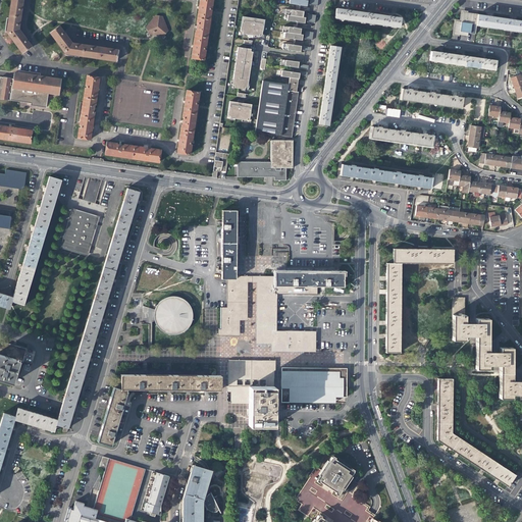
[(18,30),(20,8),(21,0),(10,0),(7,33),(22,54),(31,47),(18,30)]
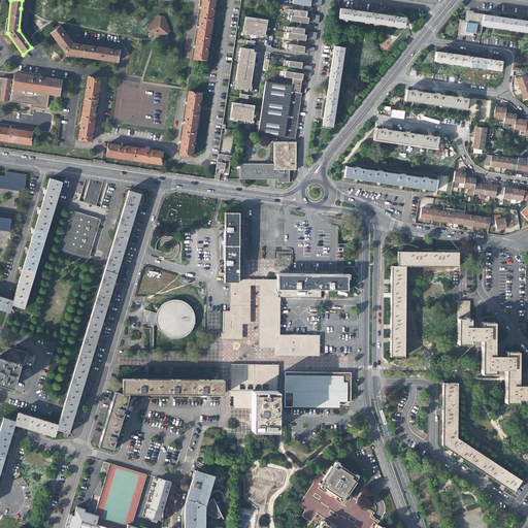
[(201,0),(198,23),(199,24),(198,31),(197,31),(193,59),(205,61),(207,51),(205,51),(206,47),(207,48),(212,10),(211,10),(212,7),(213,7),(213,0),(201,0)]
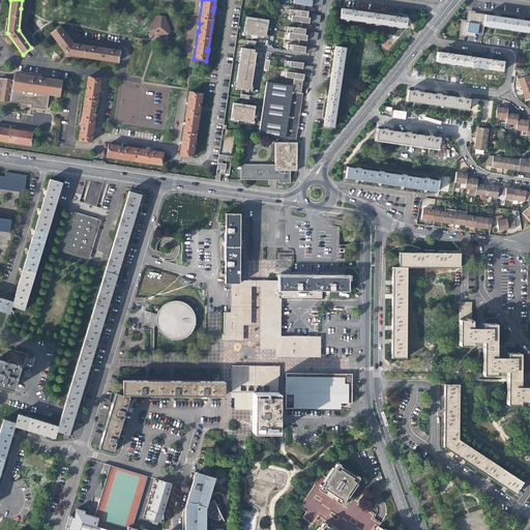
[(307,17),(308,11),(306,10),(304,10),(304,7),(303,7),(300,7),(300,10),(290,8),(289,15),(292,15),(307,17)]
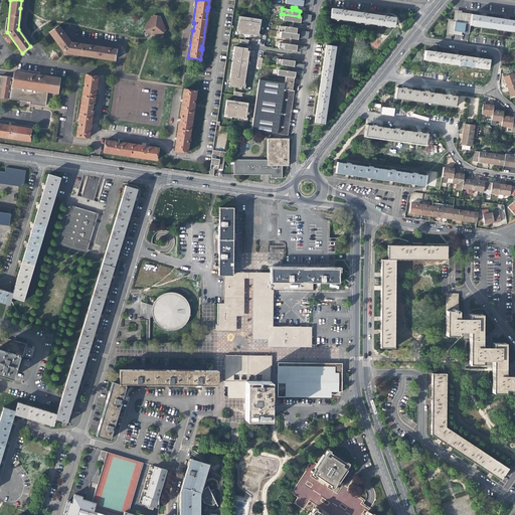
[(330,17),(351,20),(353,11),(343,10),(341,9),(341,10),(331,8),(330,17)]
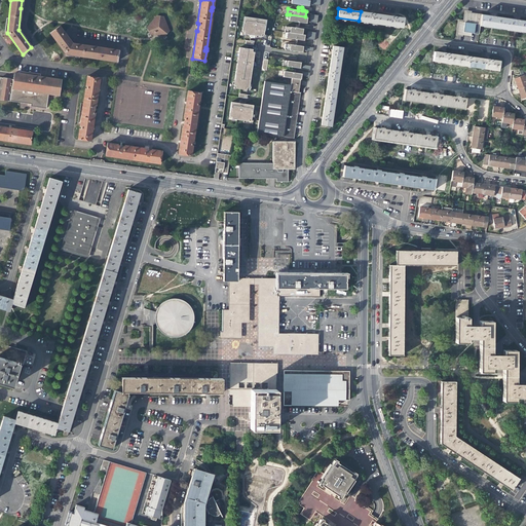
[(370,13),(361,11),(359,21),(380,24),(382,14),(372,13),(370,12),(370,13)]
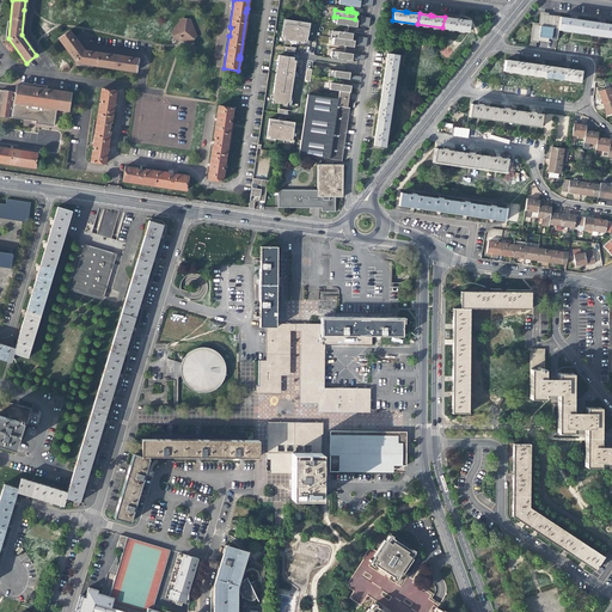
[(542,17),(540,25),(558,28),(560,17),(561,17),(548,14),(544,14),(542,17)]
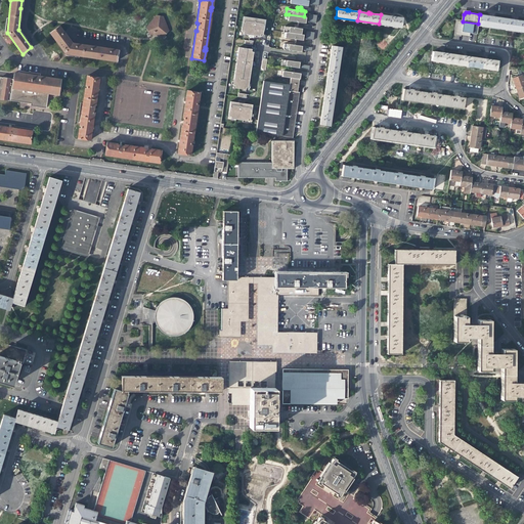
[(305,23),(306,17),(304,16),(289,14),(288,20),(298,22),(297,25),(299,25),(299,22),(302,23),(305,23)]
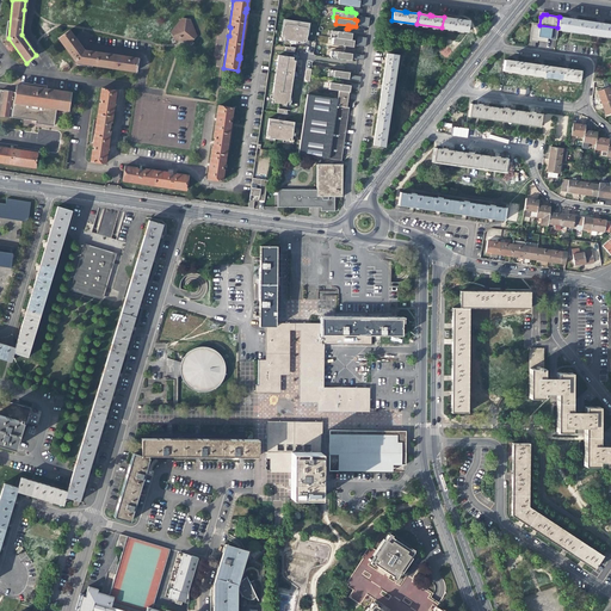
[(455,19),(444,17),(442,28),(468,32),(469,20),(457,19),(455,18),(455,19)]
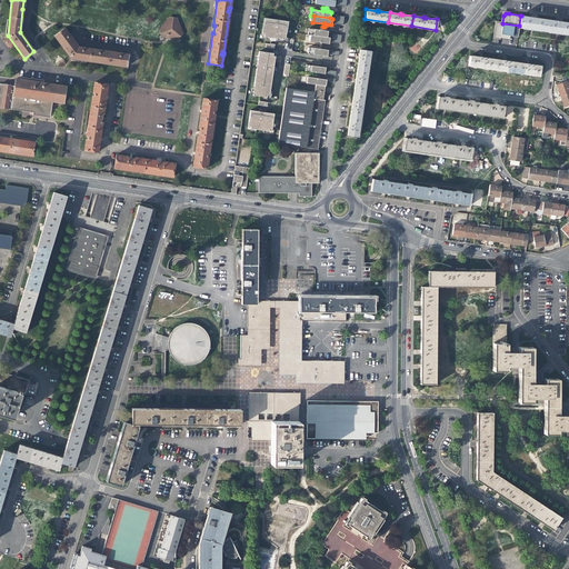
[(532,18),(520,16),(519,26),(519,28),(545,31),(546,19),(536,18),(533,17),(532,17),(532,18)]
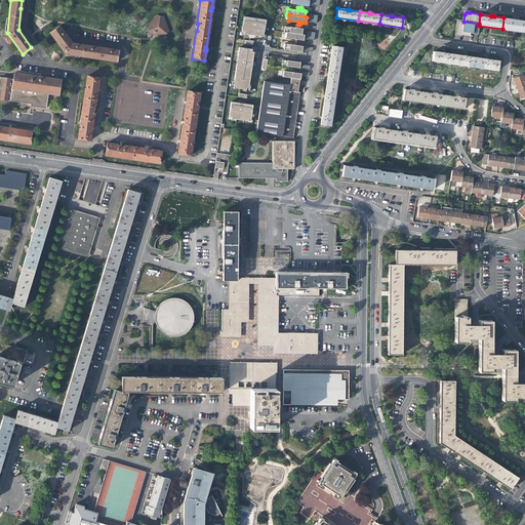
[(157,15),(148,28),(150,35),(164,37),(168,31),(163,16),(157,15)]
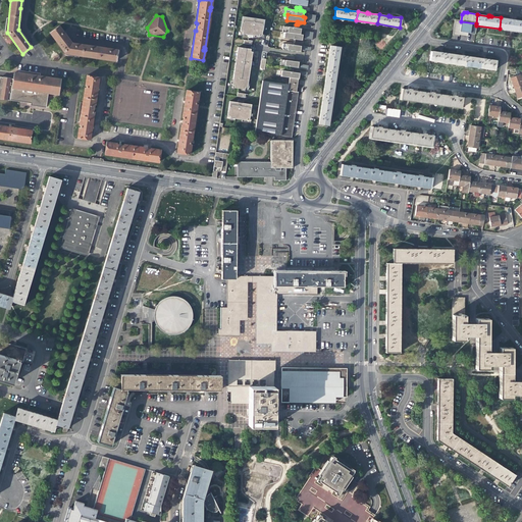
[(262,34),(264,19),(243,16),(241,31),(243,31),(243,33),(247,34),(249,34),(253,35),(254,35),(259,36),(259,34),(262,34)]
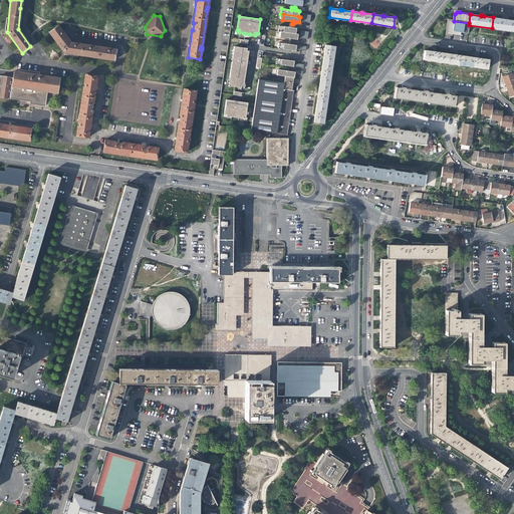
[(503,19),(493,17),(492,28),(513,31),(513,20),(507,19),(505,19),(503,18),(503,19)]
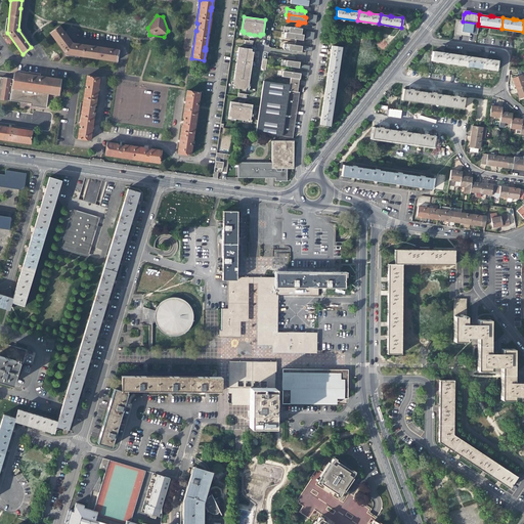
[(477,34),(478,26),(478,24),(463,22),(457,22),(456,32),(457,34),(469,36),(470,33),(477,34)]
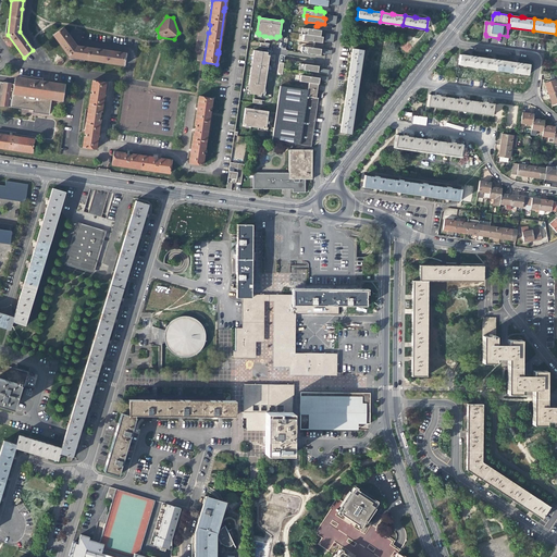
[(320,36),(321,29),(319,29),(317,29),(318,26),(316,26),(313,25),(312,28),(302,27),(301,34),(304,34),(320,36)]
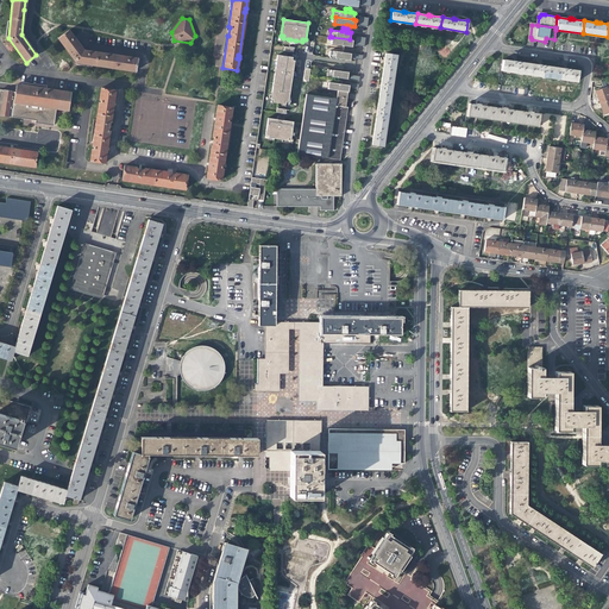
[(68,32),(57,39),(76,66),(132,74),(135,60),(83,52),(68,32)]
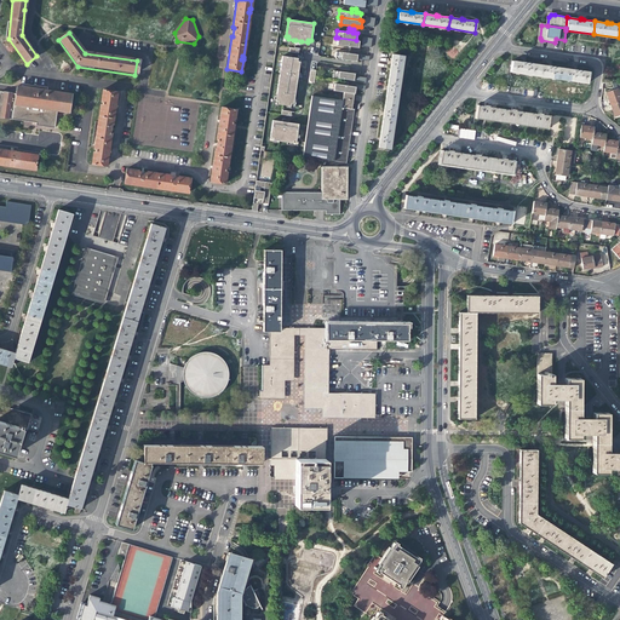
[(359,47),(360,40),(356,40),(338,38),(338,44),(349,46),(348,50),(350,50),(350,46),(356,47),(359,47)]
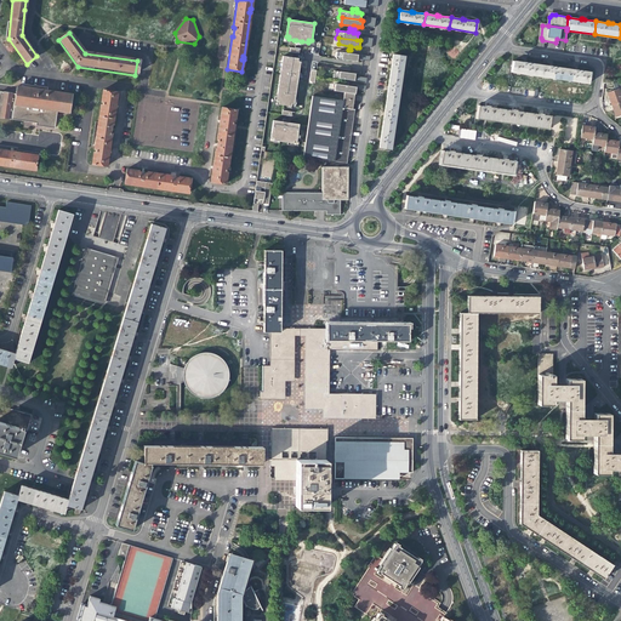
[(357,61),(358,53),(354,53),(351,52),(351,50),(348,50),(348,52),(337,51),(336,58),(357,61)]
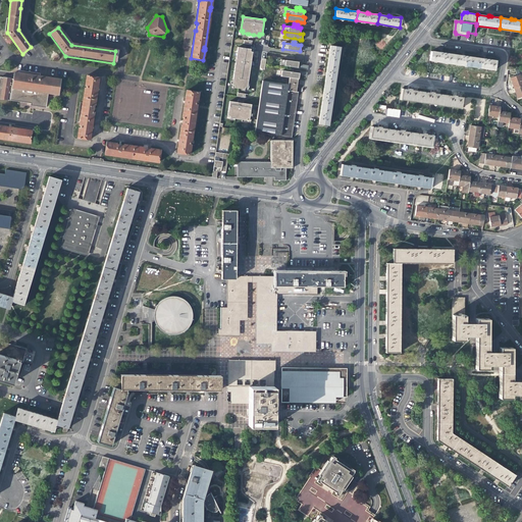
[(328,57),(327,65),(336,66),(340,47),(330,45),(328,57)]
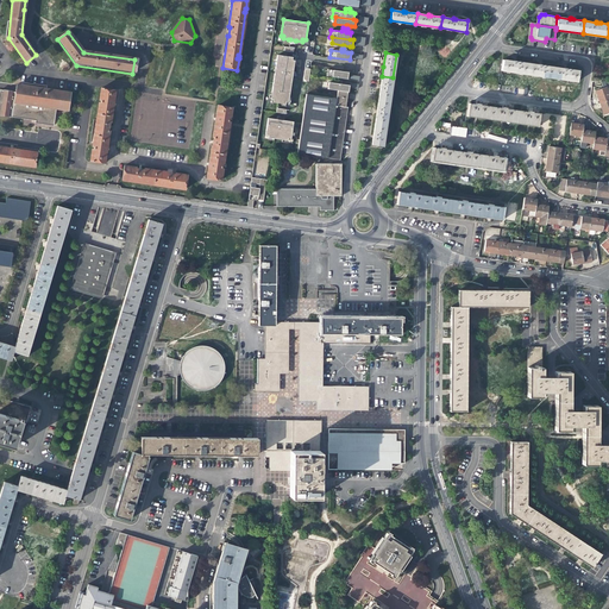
[(294,66),(295,57),(293,56),(277,55),(271,94),(271,99),(274,99),(272,101),(286,104),(286,100),(288,101),(289,96),(293,75),(293,70),(294,66)]
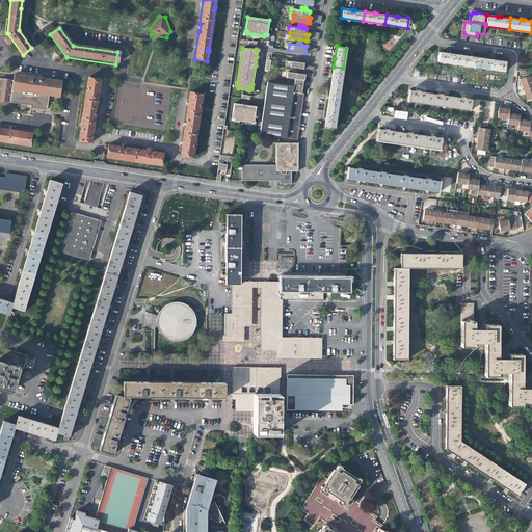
[(437,61),(460,64),(461,55),(452,54),(452,53),(450,53),(449,53),(439,52),(437,61)]
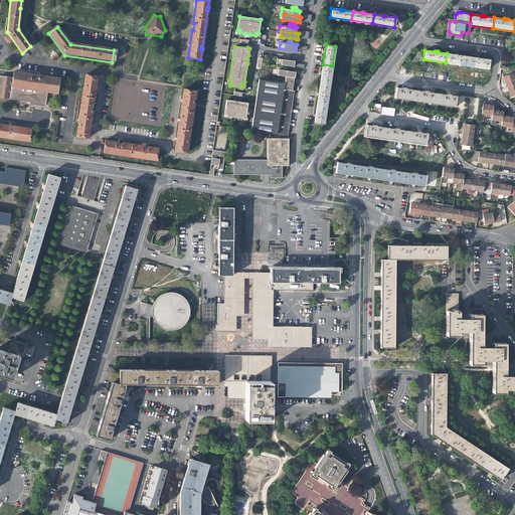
[(446,62),(467,65),(468,56),(459,55),(459,54),(457,54),(456,54),(447,53),(446,62)]
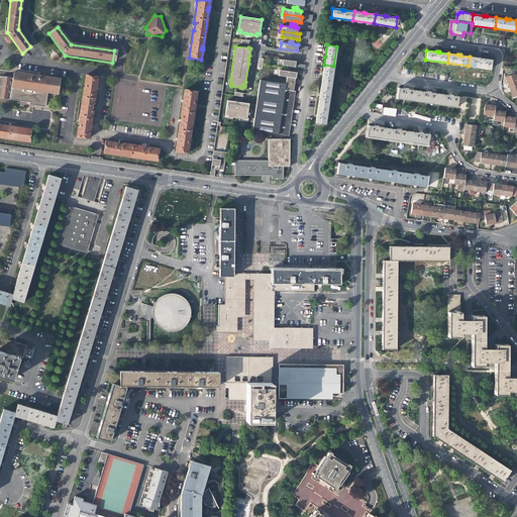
[(479,59),(470,57),(469,66),(490,70),(491,60),(482,59),(482,58),(480,58),(479,59)]
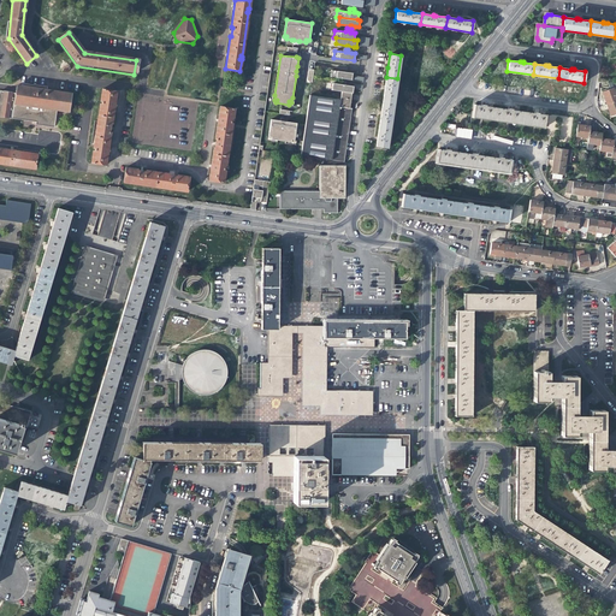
[(351,80),(353,72),(331,70),(331,76),(342,78),(342,81),(343,81),(343,78),(349,78),(351,80)]
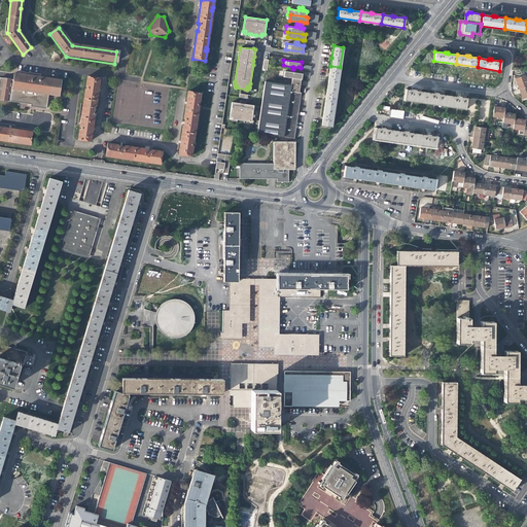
[(337,88),(340,67),(330,66),(329,70),(327,85),(337,88)]
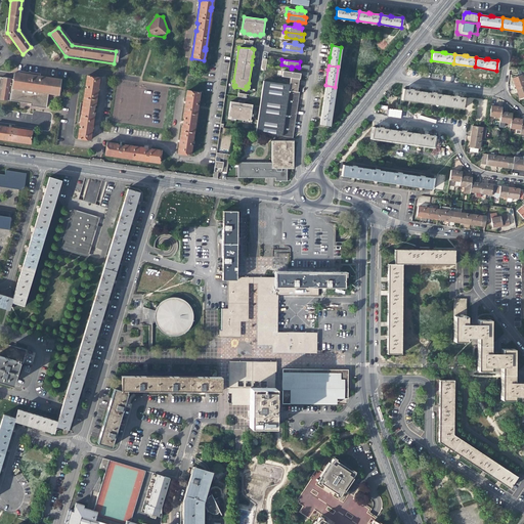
[(300,75),(301,73),(297,72),(294,72),(295,70),(292,69),(291,69),(291,72),(282,70),(282,76),(300,79),(300,75)]
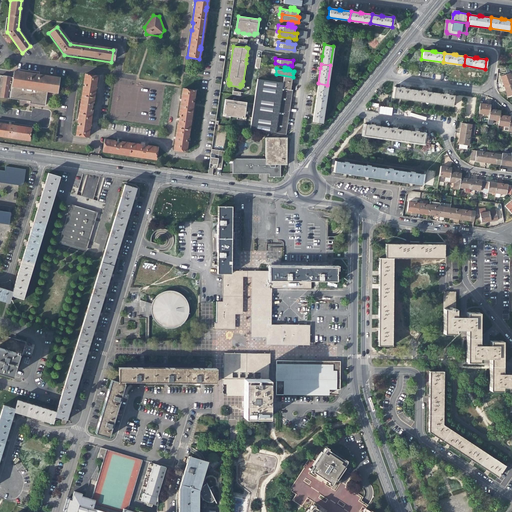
[(58,79),(13,73),(12,79),(0,76),(0,98),(29,103),(29,105),(45,107),(47,92),(56,94),(58,79)]
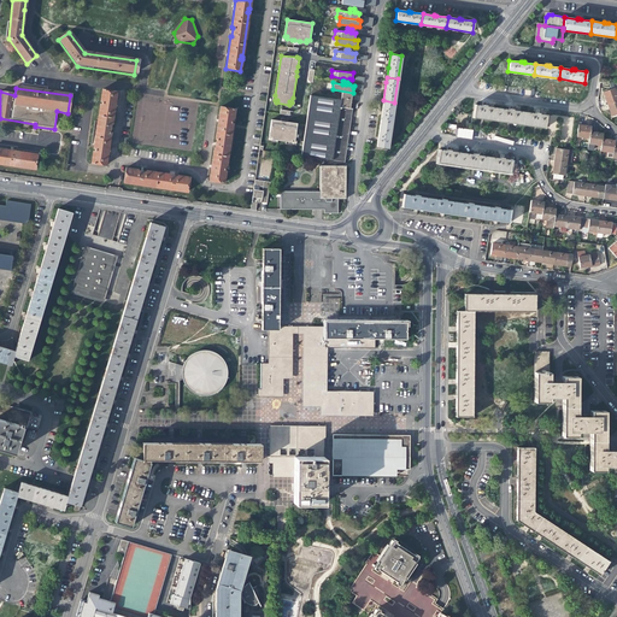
[(103,88),(100,100),(101,100),(101,104),(100,104),(93,147),(94,148),(94,151),(93,151),(90,163),(105,164),(110,133),(109,133),(111,123),(112,124),(117,92),(103,88)]
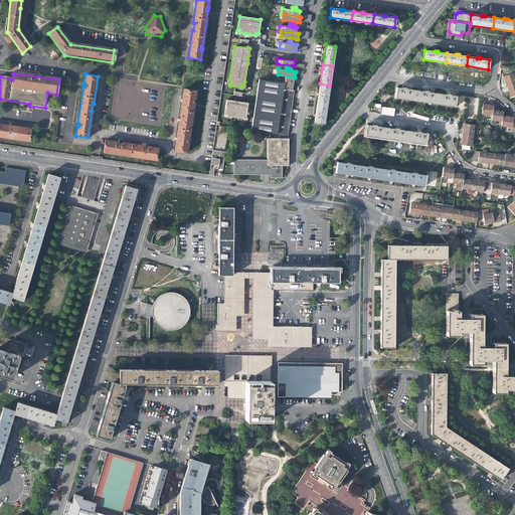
[(505,82),(507,88),(514,83),(514,80),(512,74),(503,77),(505,82)]
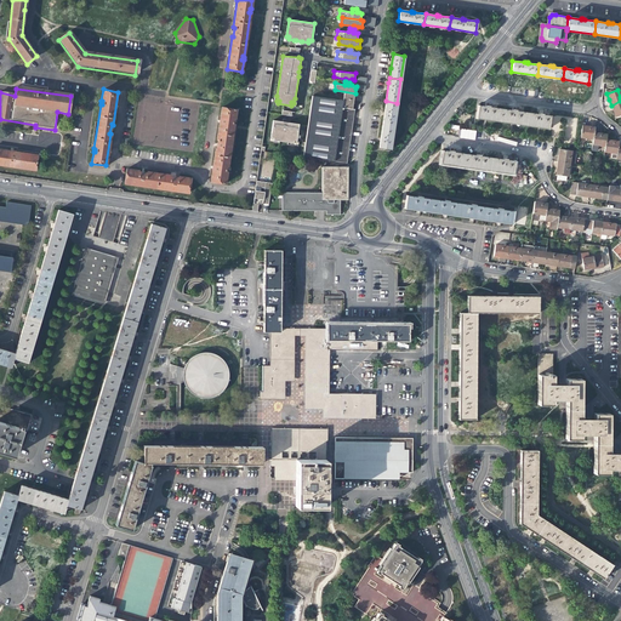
[(353,104),(354,93),(343,91),(342,100),(341,107),(352,108),(353,104)]
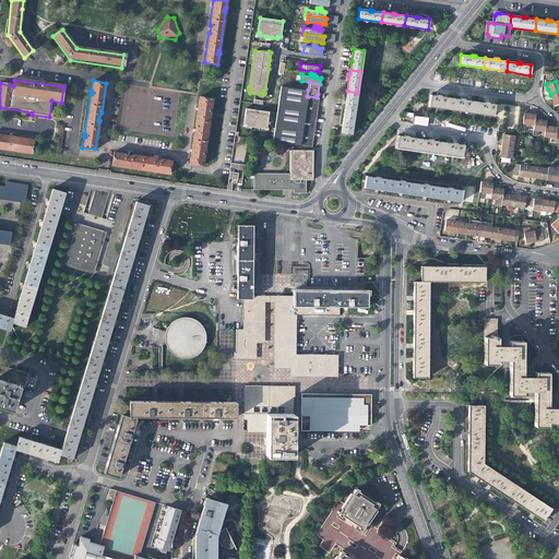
[(307,96),(308,90),(281,85),(274,128),(274,131),(272,141),(312,146),(313,137),(316,122),(318,107),(319,97),(317,97),(307,96)]
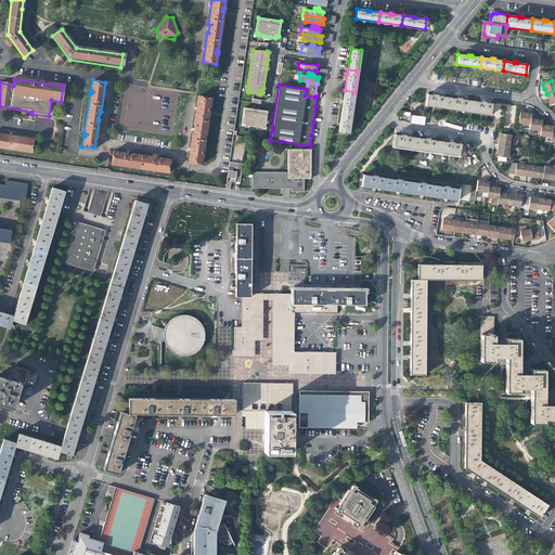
[(351,113),(355,92),(345,90),(343,104),(341,112),(351,113)]
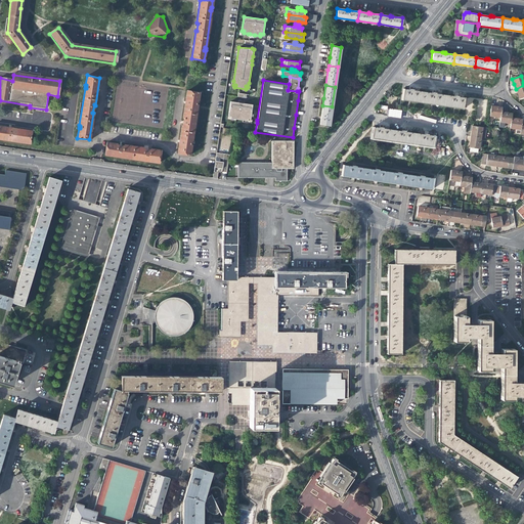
[(401,100),(421,103),(422,92),(412,90),(411,89),(409,89),(409,90),(403,89),(401,100)]
